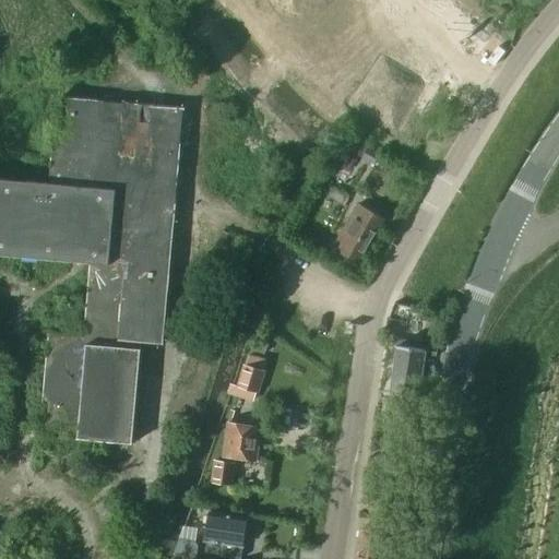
[(274,0),(283,10),(295,0),(274,0)]
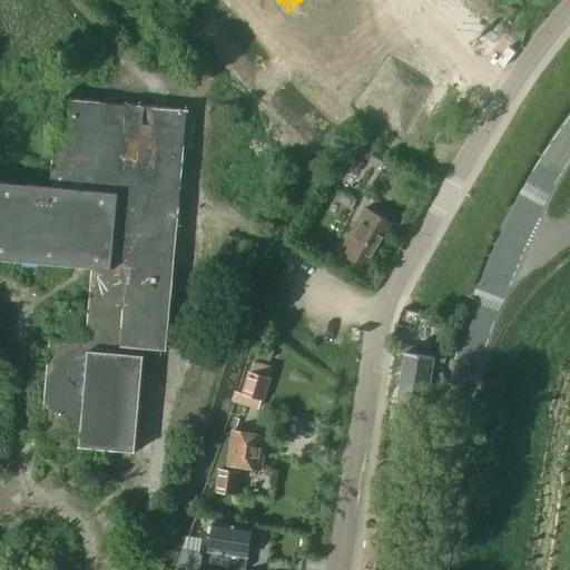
[(383,59),(372,77),(383,85),(423,108),(436,85),(423,77),(431,65),(404,49),(396,61),(394,66),(383,59)]
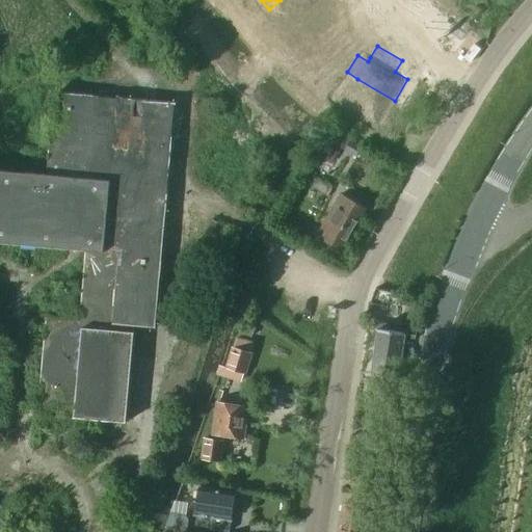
[(347,72),(337,89),(348,96),(346,100),(382,122),(395,101),(357,79),(347,72)]
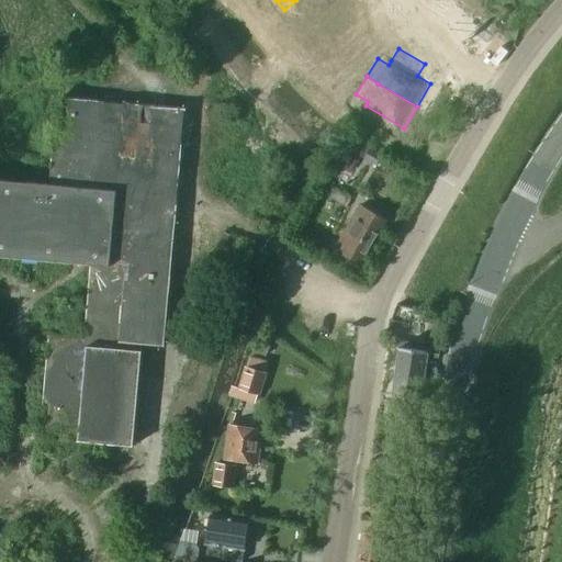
[(187,109),(133,104),(62,98),(59,128),(55,128),(49,186),(0,180),(0,257),(90,266),(83,338),(49,335),(40,438),(134,446),(143,344),(165,346),(187,109)]
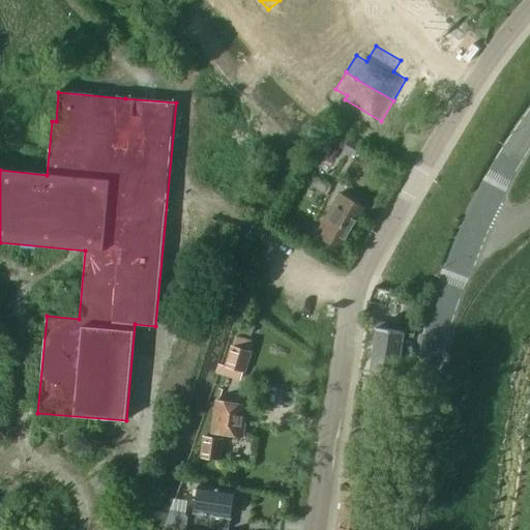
[(325,125),(319,136),(355,155),(359,147),(349,141),(350,138),(331,127),(331,128),(325,125)]
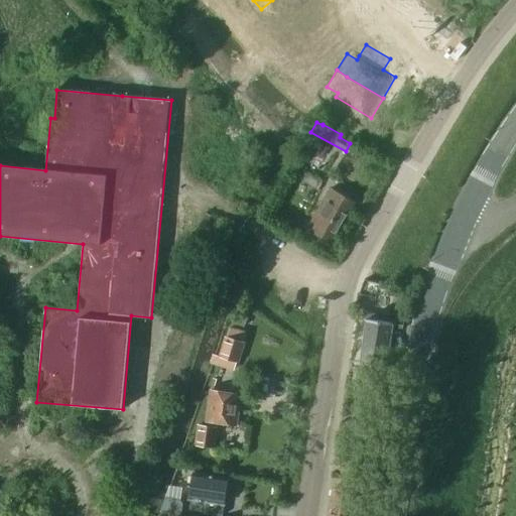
[(356,202),(332,188),(308,229),(333,242),(356,202)]
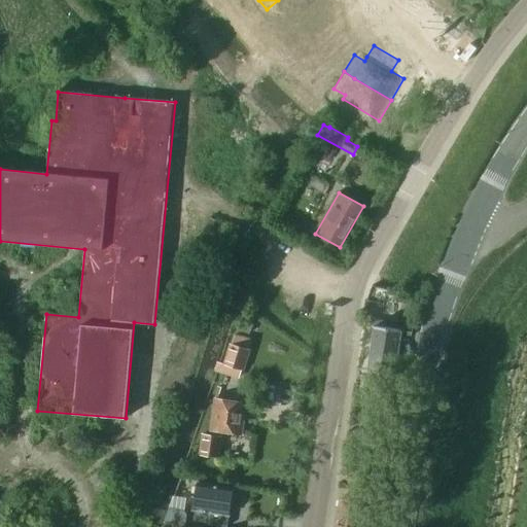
[(396,375),(401,330),(401,329),(376,326),(370,371),(367,381),(371,384),(381,385),(385,383),(386,373),(396,375)]
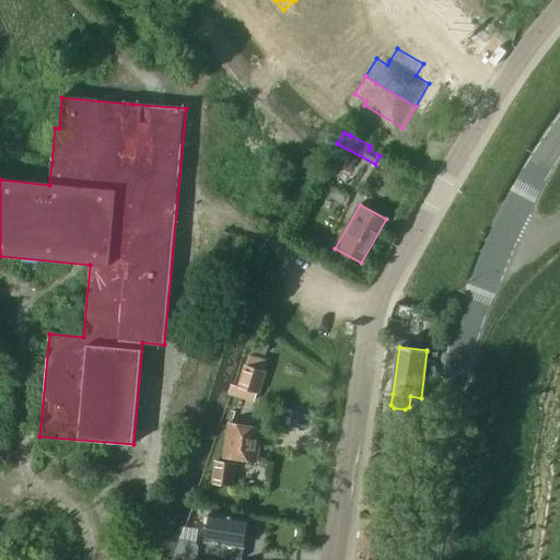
[(241,388),(257,393),(264,372),(247,366),(241,388)]
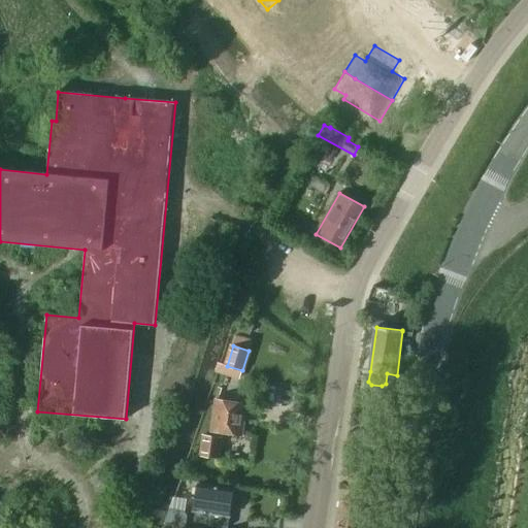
[(368,384),(368,382),(370,371),(360,370),(359,376),(358,383),(368,384)]
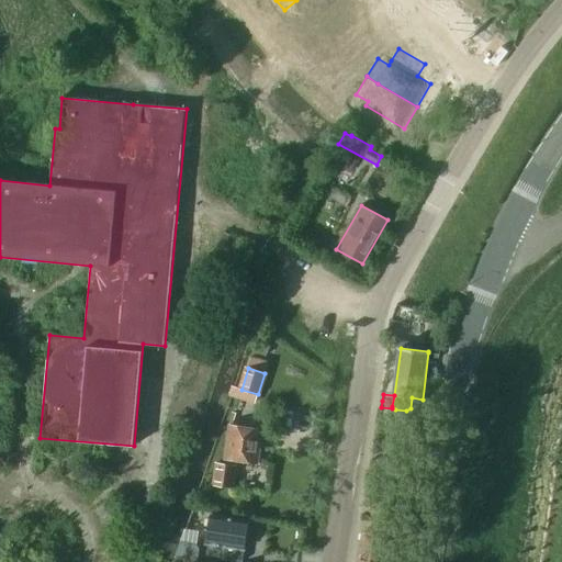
[(225,458),(227,459),(227,463),(217,462),(214,484),(234,487),(237,460),(258,463),(262,429),(231,425),(225,458)]
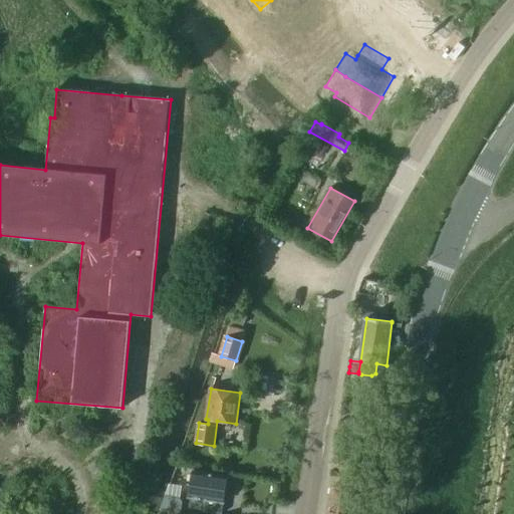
[(228,476),(193,471),(189,498),(192,498),(190,508),(205,510),(206,500),(225,503),(227,490),(230,488),(230,483),(228,480),(228,476)]
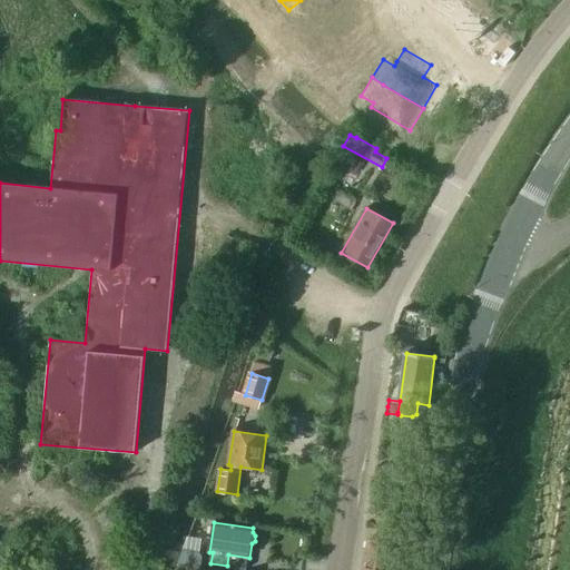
[(199,552),(185,550),(183,550),(178,564),(179,564),(179,566),(194,569),(197,569),(200,569),(203,558),(199,552)]
